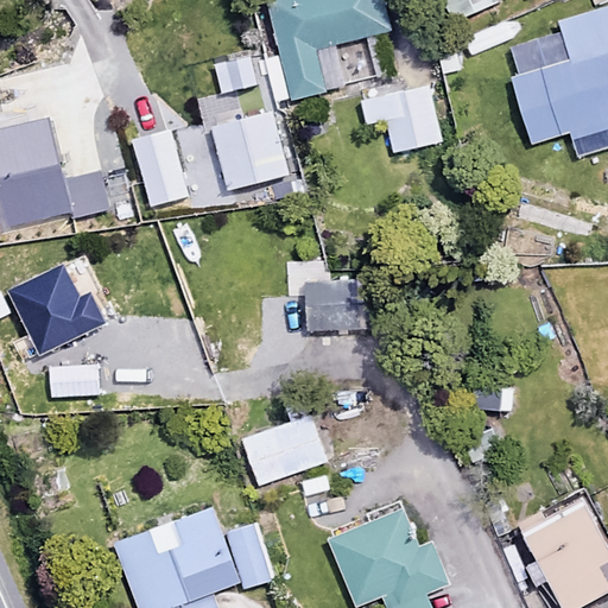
[(388,46),(384,29),(391,26),(382,0),(264,0),(260,1),(287,99),(343,83),(333,43),(367,33),(372,51),(388,46)]
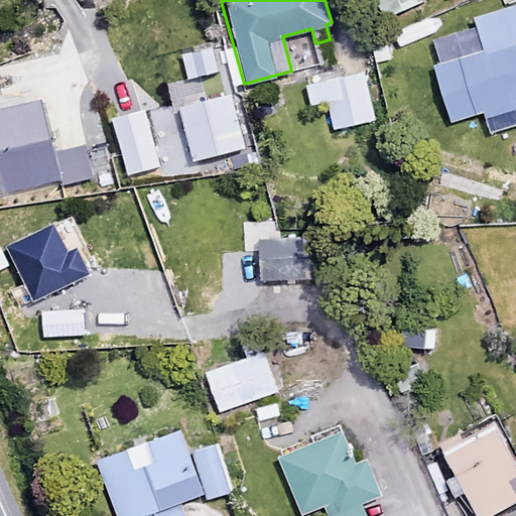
[(419,0),(378,0),(387,16),(419,0)]
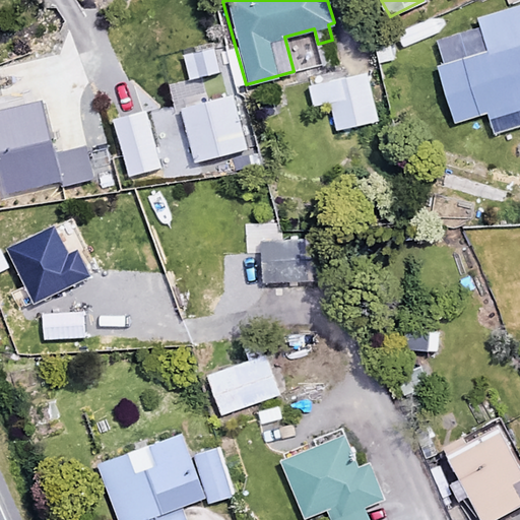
[(519,8),(479,20),(481,27),(432,42),(454,121),(519,102),(519,8)]
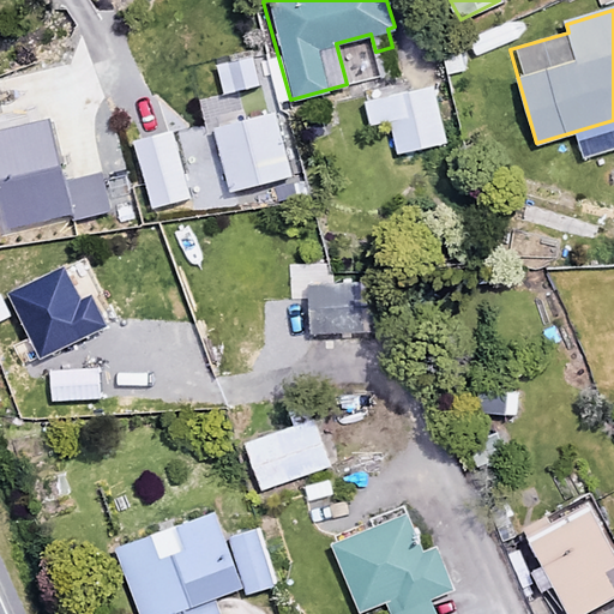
[(494,66),(479,32),(462,41),(477,74),(494,66)]
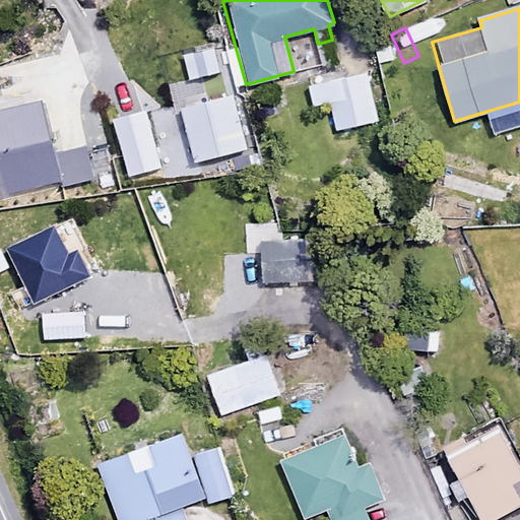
[(374,120),(364,69),(305,80),(310,105),(328,101),(333,128),(374,120)]
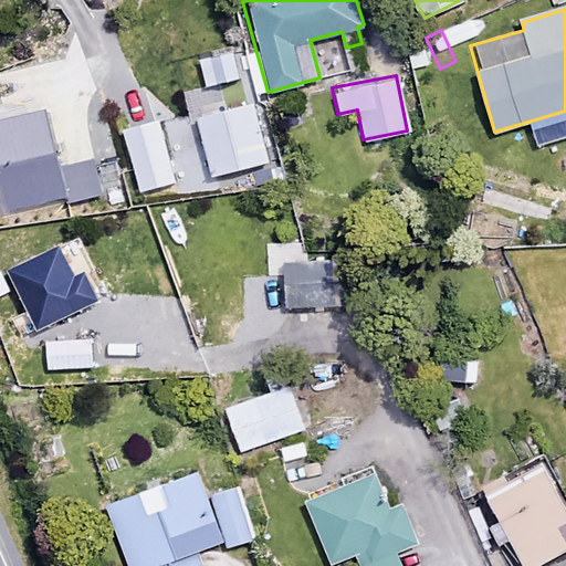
[(269,163),(253,103),(199,117),(215,177),(269,163)]
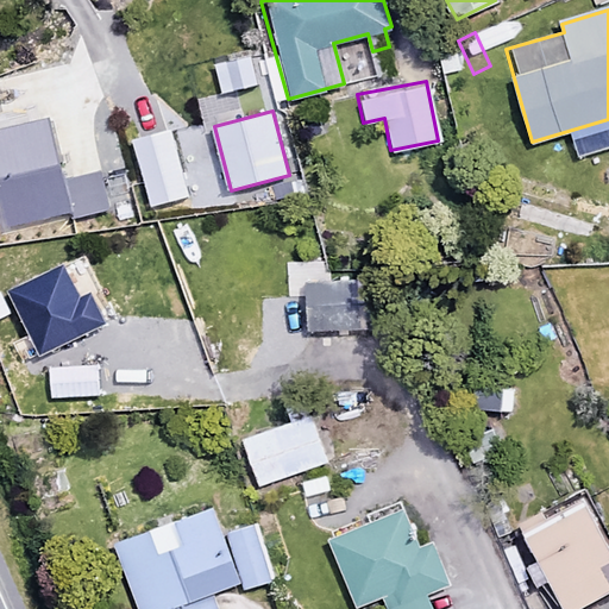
[(327,468),(311,410),(242,432),(258,488),(327,468)]
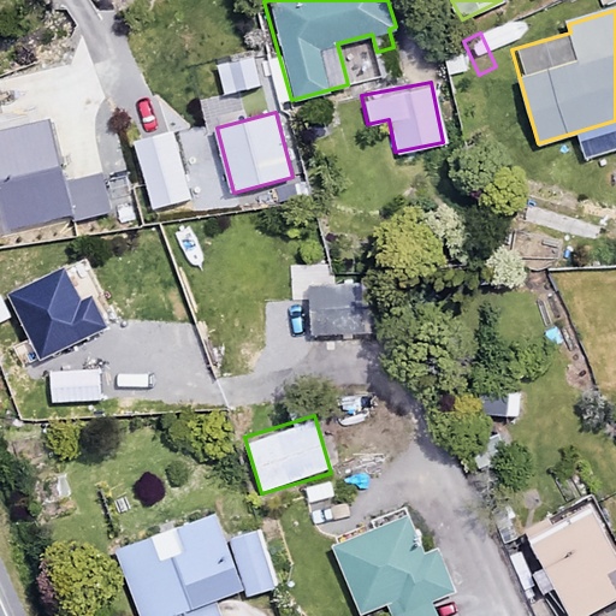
[(588,615),(615,602),(615,549),(591,502),(531,533),(573,615),(588,615)]
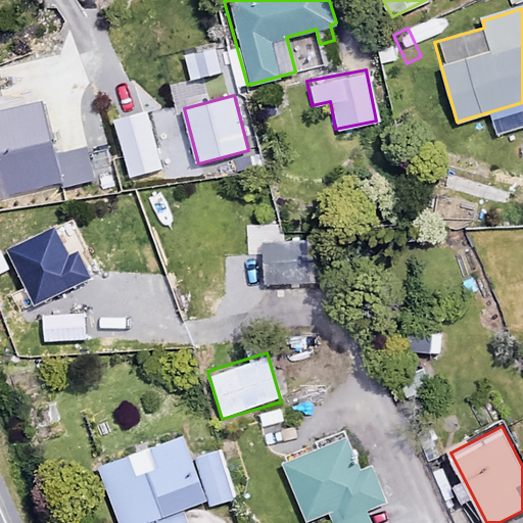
[(190,458),(182,436),(97,467),(116,522),(187,522),(182,509),(233,490),(218,448),(190,458)]
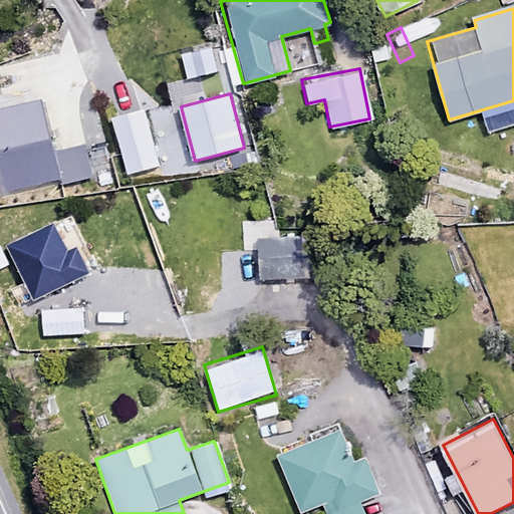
[(353,462),(340,429),(277,454),(299,511),(322,502),(326,513),(364,513),(360,501),(380,493),(365,457),(353,462)]
